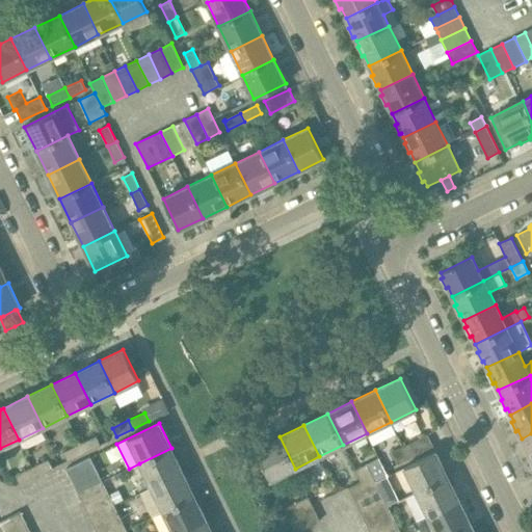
[(530,460),(531,459),(531,433),(522,439),(528,450),(526,451),(530,460)]
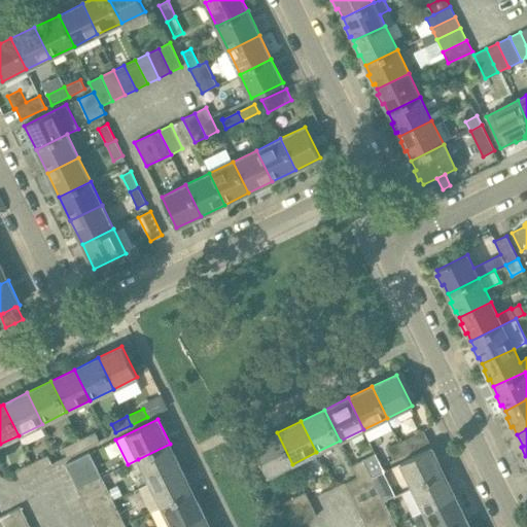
[(79,438),(83,448),(99,441),(95,431),(79,438)]
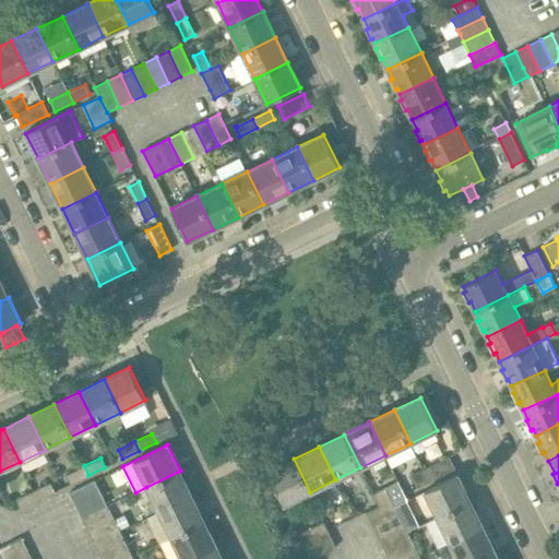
[(450,458),(424,470),(429,482),(455,468),(450,458)]
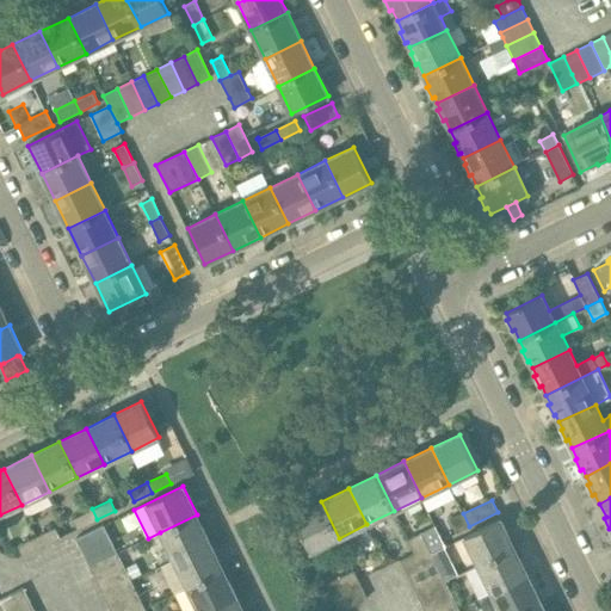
[(339,538),(321,501),(294,516),(312,551),(339,538)]
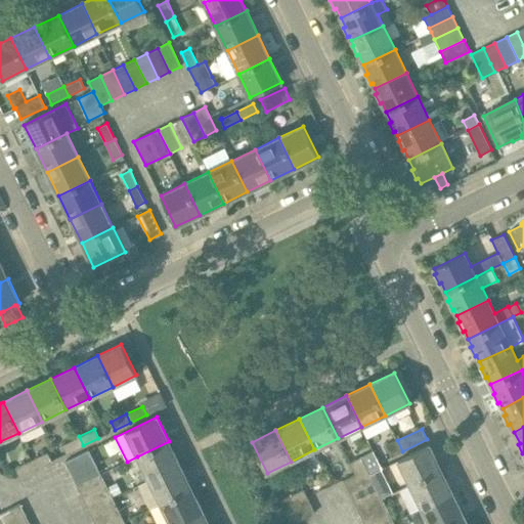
[(67,453),(83,445),(79,436),(61,444),(67,453)]
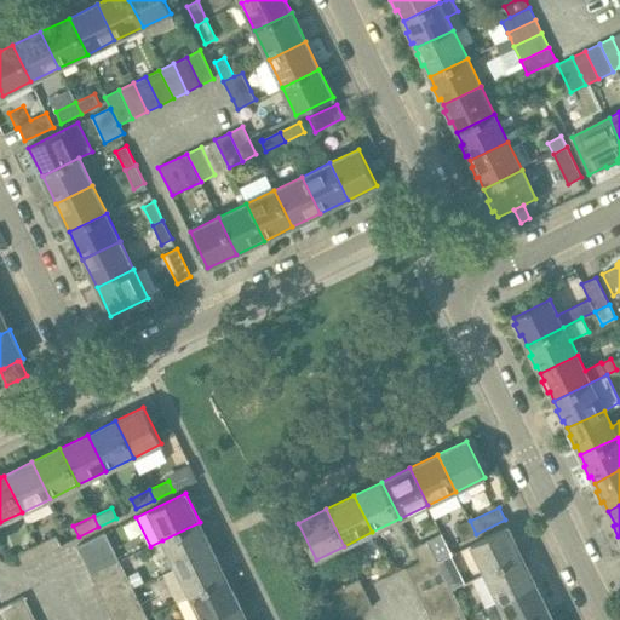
[(476,534),(470,521),(470,520),(455,526),(463,540),(476,534)]
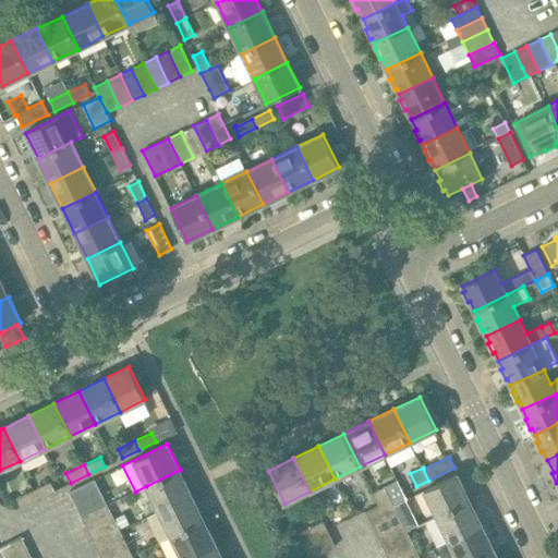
[(158,511),(192,495),(180,470),(146,486),(158,511)]
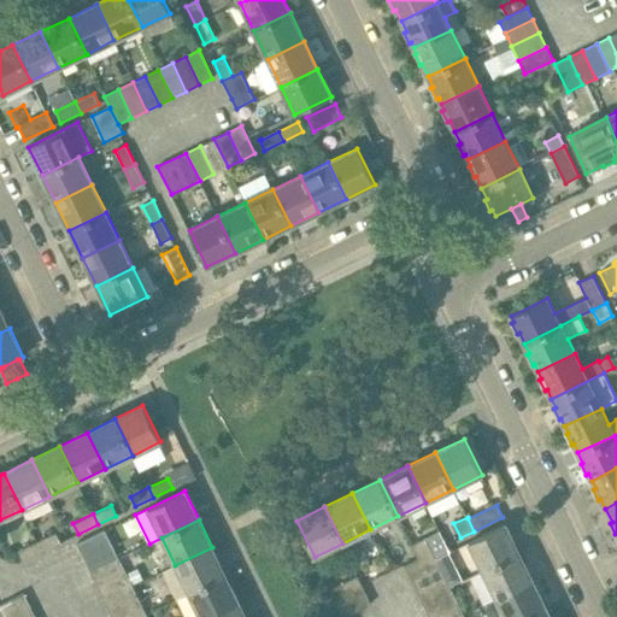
[(469,541),(483,570),(519,552),(506,524),(485,535),(469,541)]
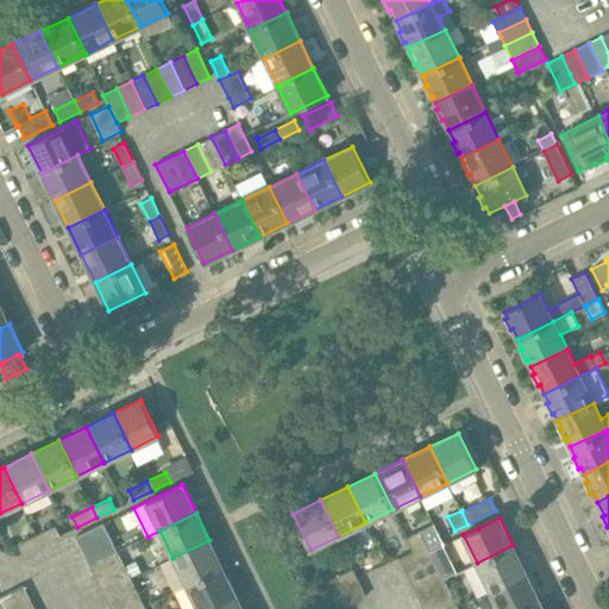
[(82,550),(110,537),(104,522),(76,537),(82,550)]
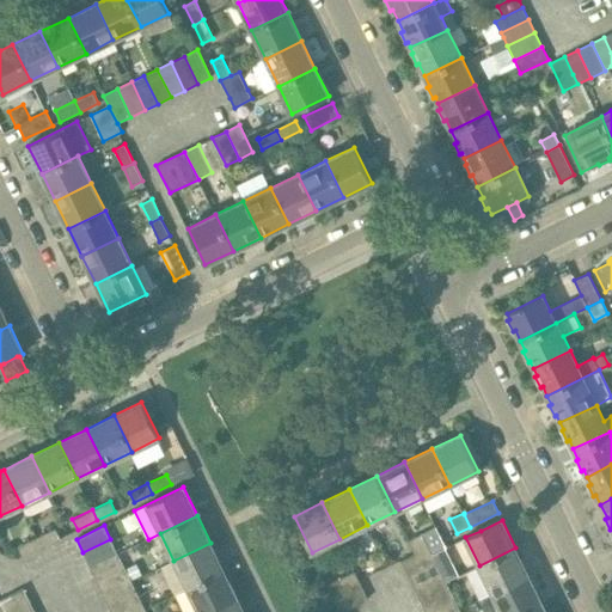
[(55,528),(37,537),(42,548),(60,538),(55,528)]
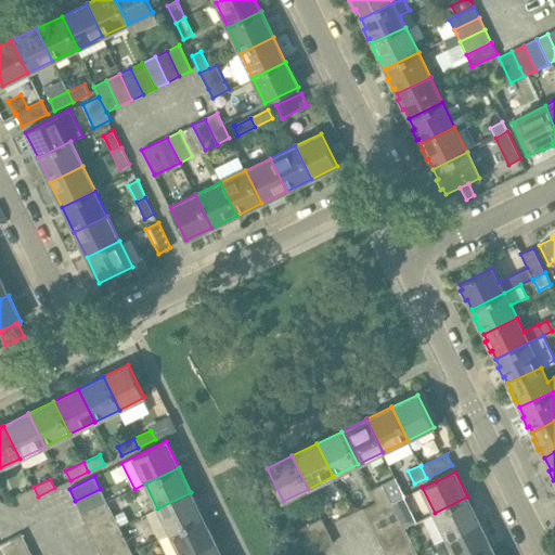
[(376,502),(389,497),(383,483),(371,490),(376,502)]
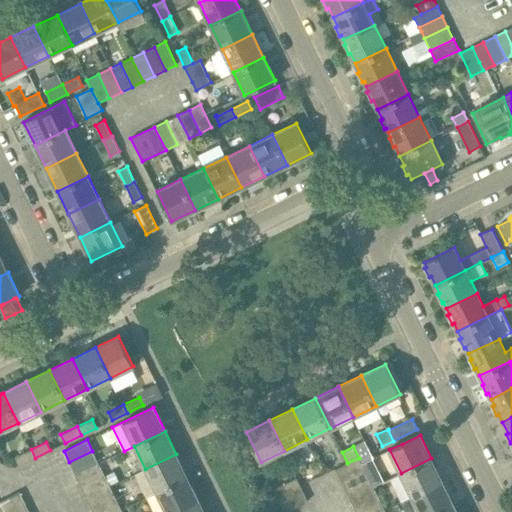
[(19,466),(35,458),(31,449),(15,457),(19,466)]
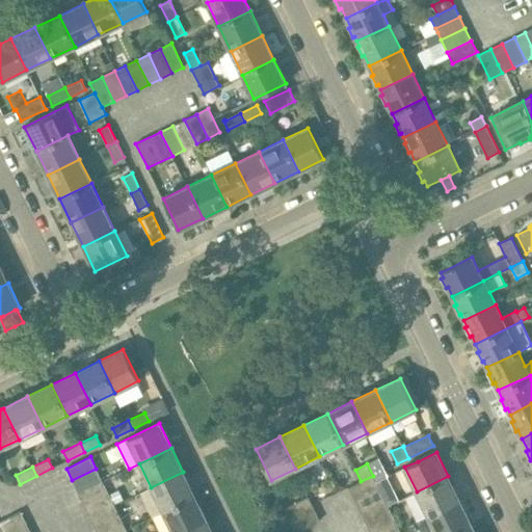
[(78,491),(102,480),(96,469),(72,480),(78,491)]
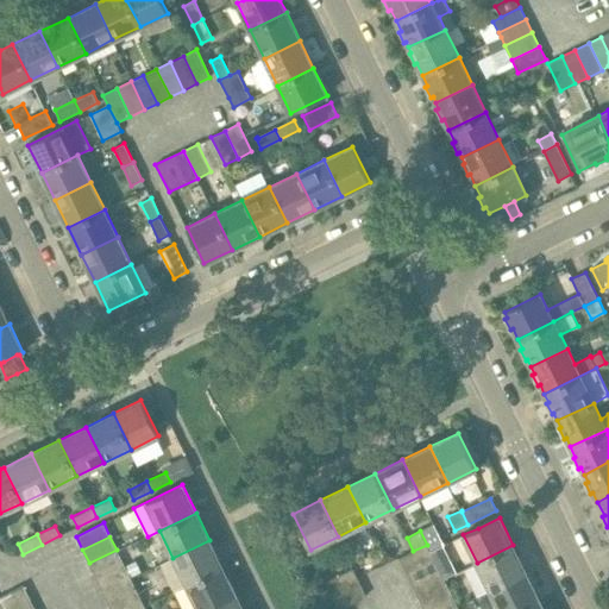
[(187,585),(223,567),(209,540),(173,558),(187,585)]
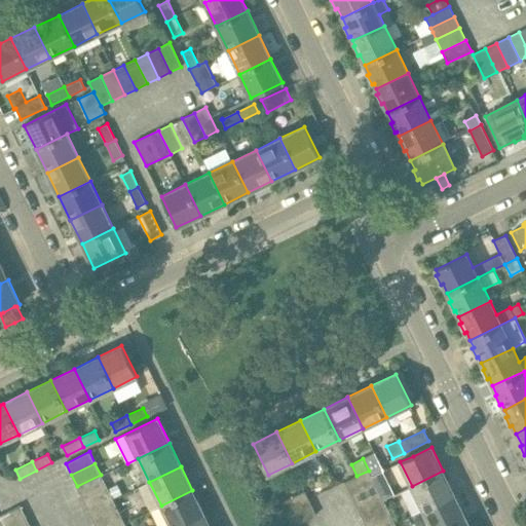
[(345,482),(350,494),(374,482),(371,476),(369,471),(357,476),(345,482)]
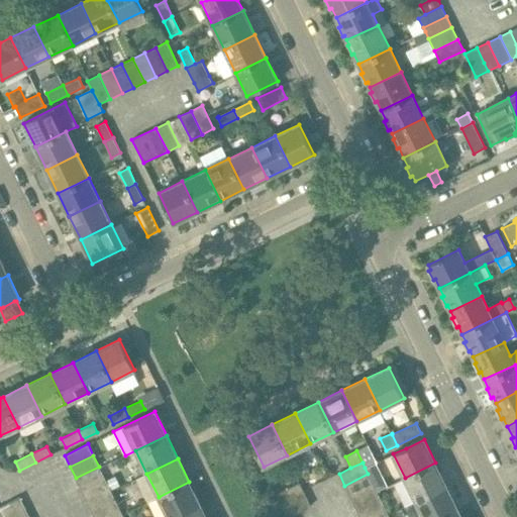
[(405,478),(416,501),(446,486),(435,462),(405,478)]
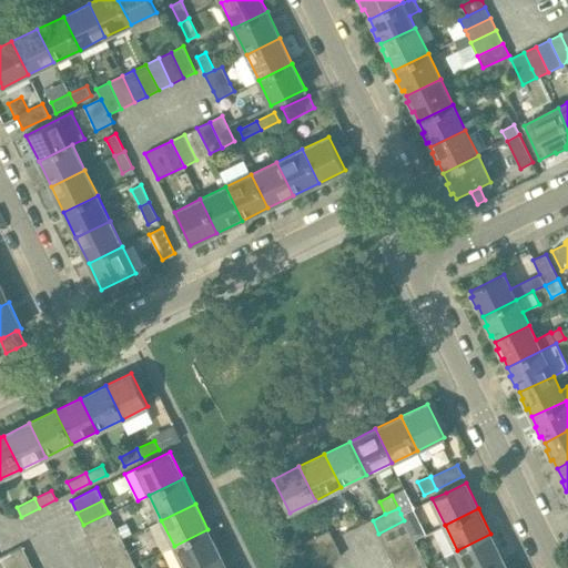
[(109,513),(83,525),(89,537),(114,525),(109,513)]
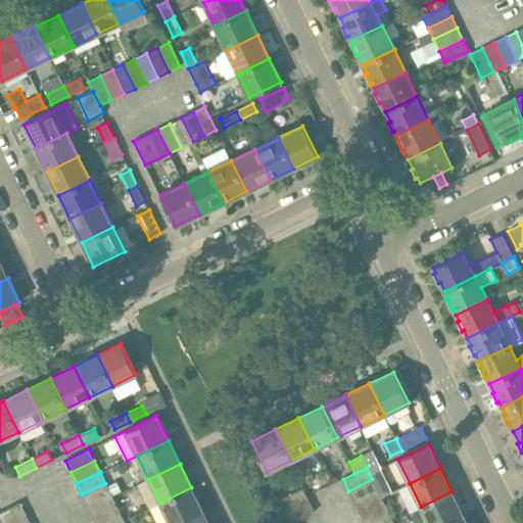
[(354,503),(378,490),(372,479),(348,491),(354,503)]
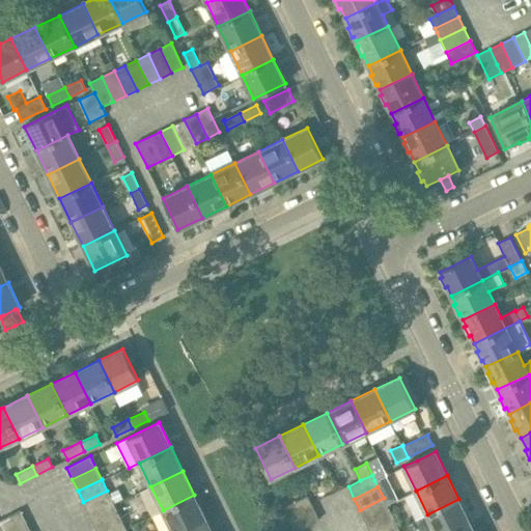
[(107,491),(83,502),(89,514),(113,502),(107,491)]
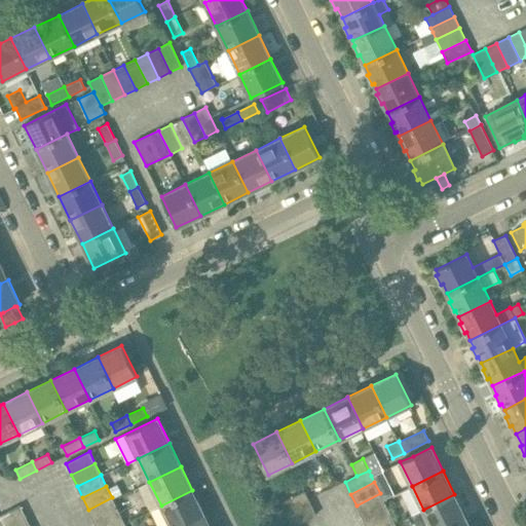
[(178,525),(204,514),(192,490),(161,505),(171,525),(178,525)]
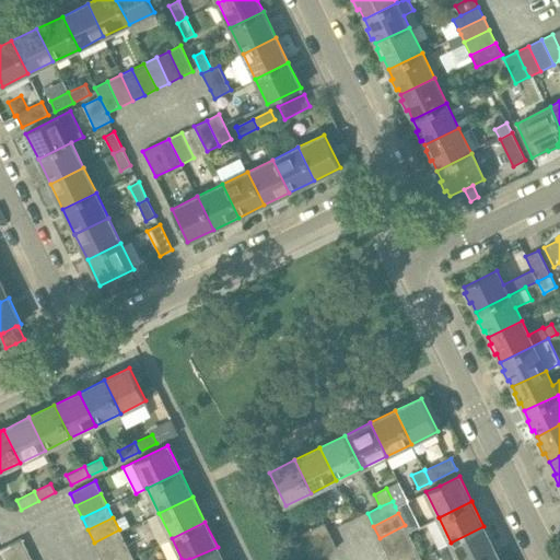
[(324,523),(312,529),(324,555),(337,548),(324,523)]
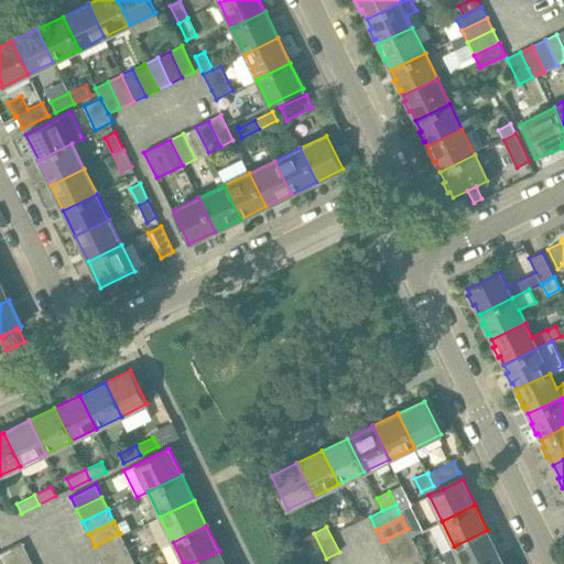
[(413,541),(408,529),(382,542),(388,554),(413,541)]
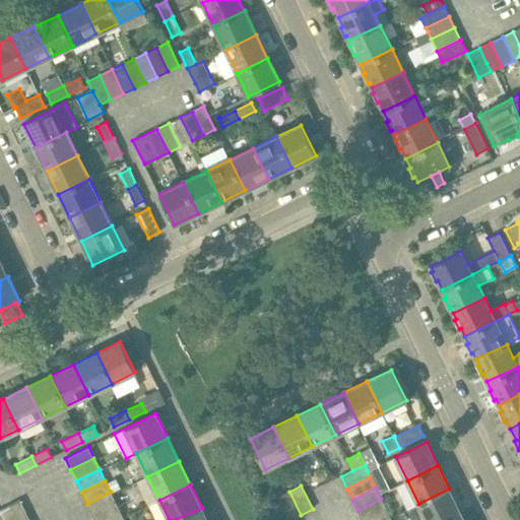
[(418,504),(427,519),(445,519),(461,512),(449,489),(418,504)]
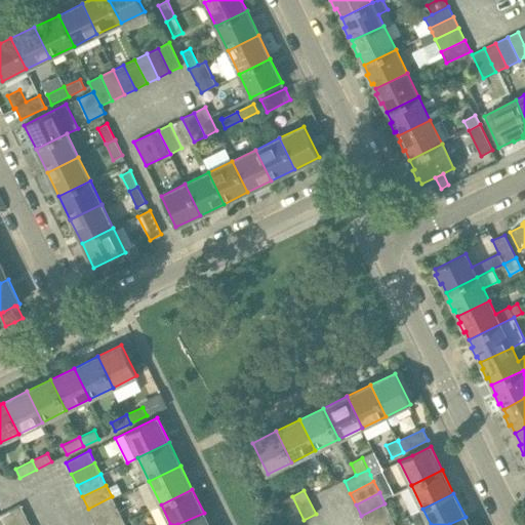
[(88,509),(93,520),(117,508),(112,496),(88,509)]
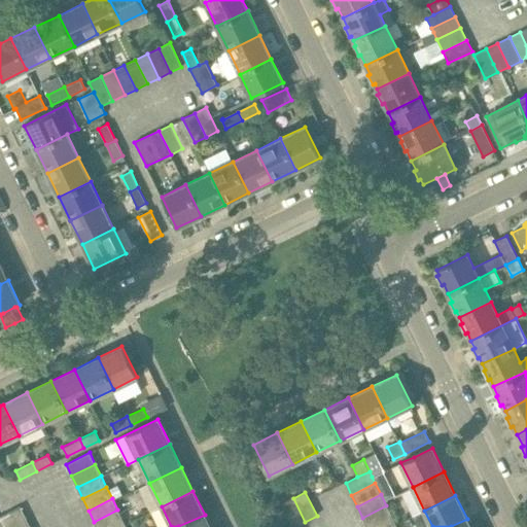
[(292,526),(293,526),(305,522),(293,498),(281,503),(292,526)]
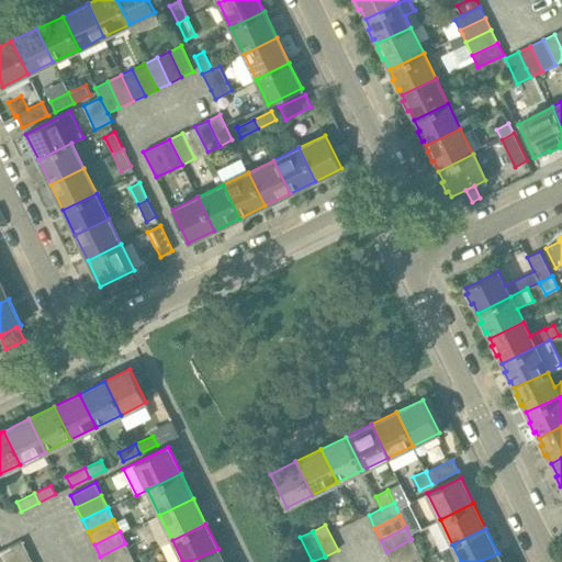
[(391,561),(396,561),(418,551),(412,539),(386,552),(391,561)]
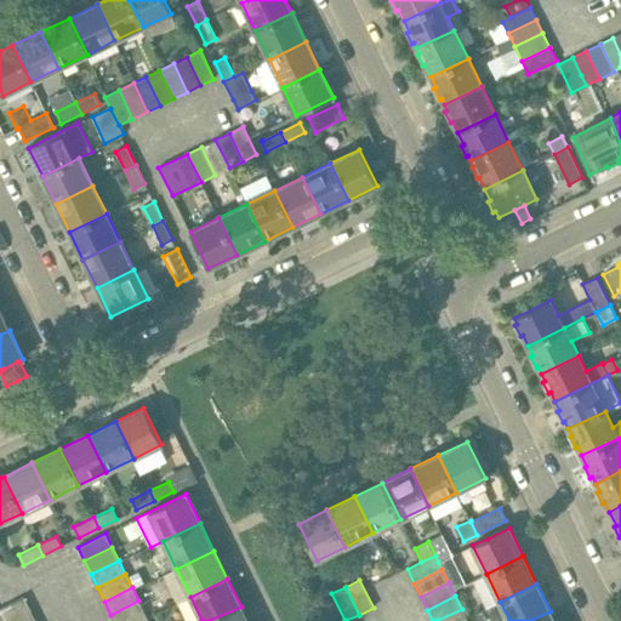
[(0,619),(0,620),(9,620),(30,610),(24,597),(0,608),(0,619)]
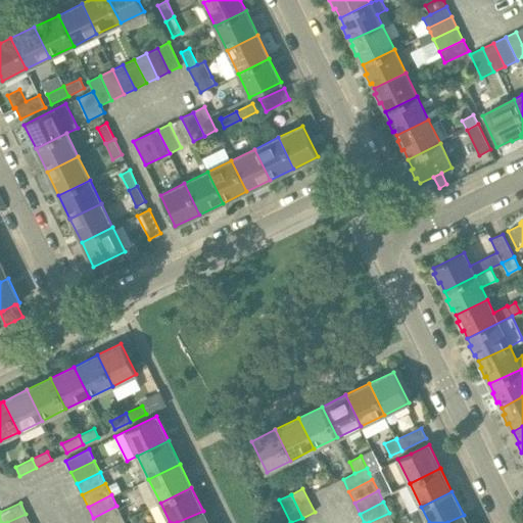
[(110,522),(123,518),(116,506),(93,518),(95,522),(110,522)]
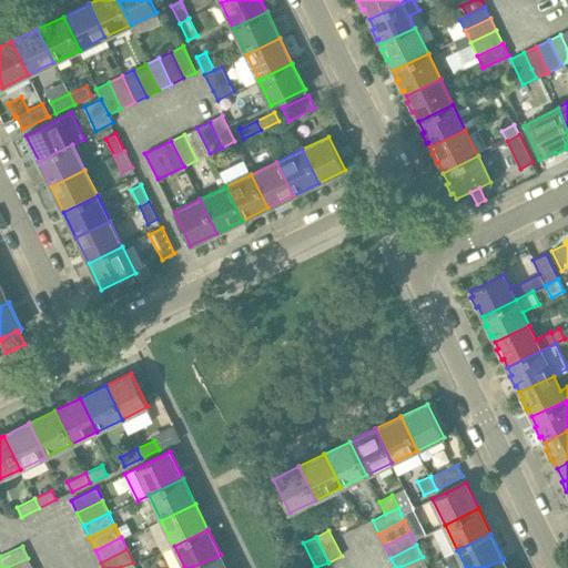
[(226,567),(221,555),(192,567),(226,567)]
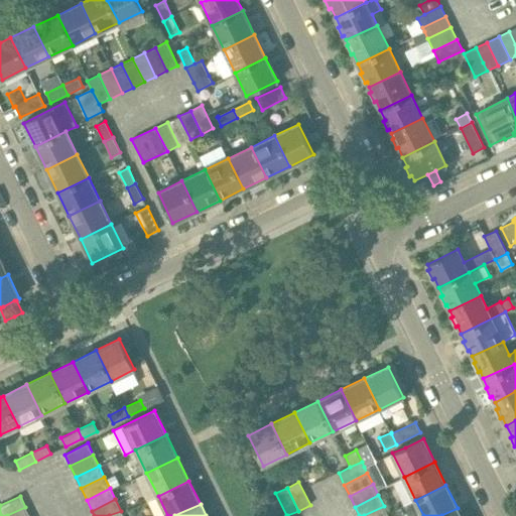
[(388,515),(384,506),(364,515),(388,515)]
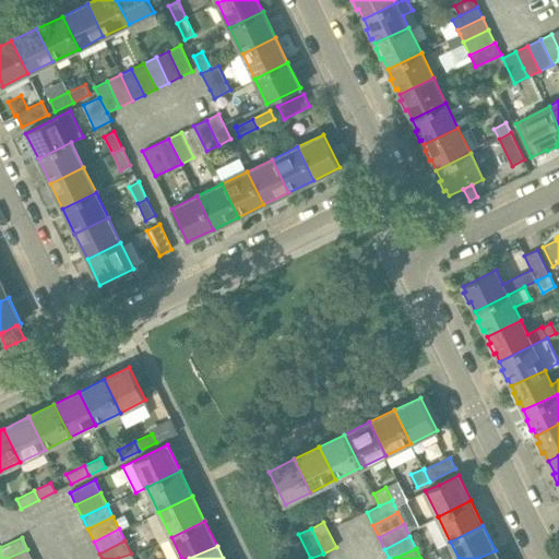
[(32,558),(27,549),(8,558),(32,558)]
